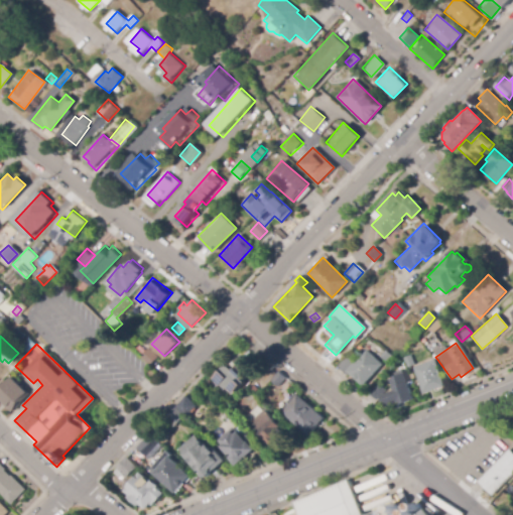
[(142,356),(151,364),(159,355),(150,347),(142,356)]
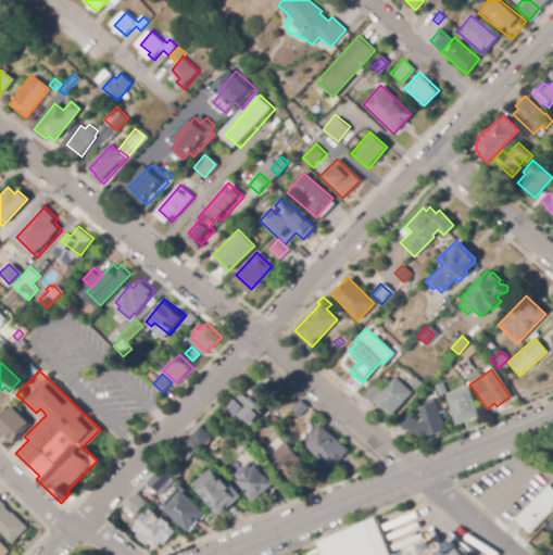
[(389,416),(372,400),(392,377),(410,392),(389,416)]
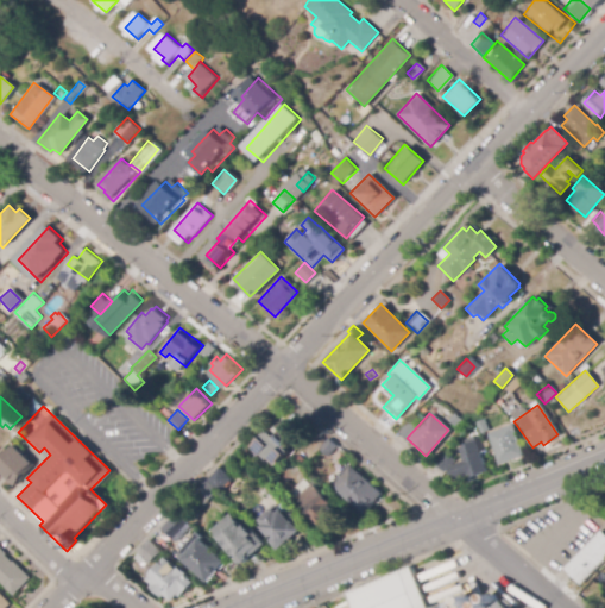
[(453,427),(445,420),(452,413),(459,420),(453,427)]
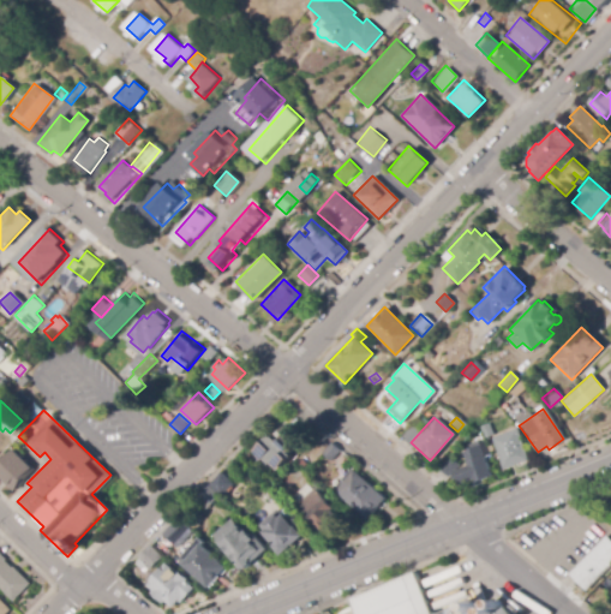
[(480,439),(475,427),(485,423),(490,435),(480,439)]
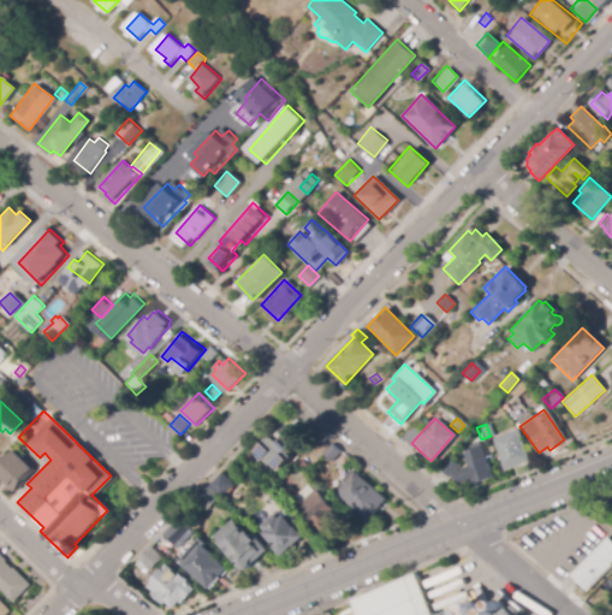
[(277,471),(271,463),(268,466),(262,459),(261,460),(253,451),(268,436),(269,437),(280,426),(298,443),(287,455),(290,457),(277,471)]
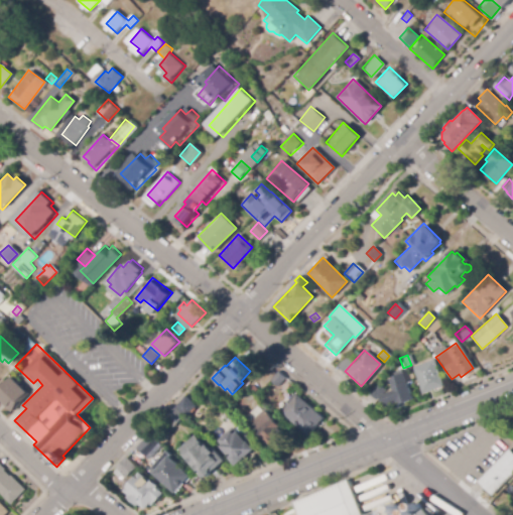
[(421,394),(410,367),(430,359),(441,385),(421,394)]
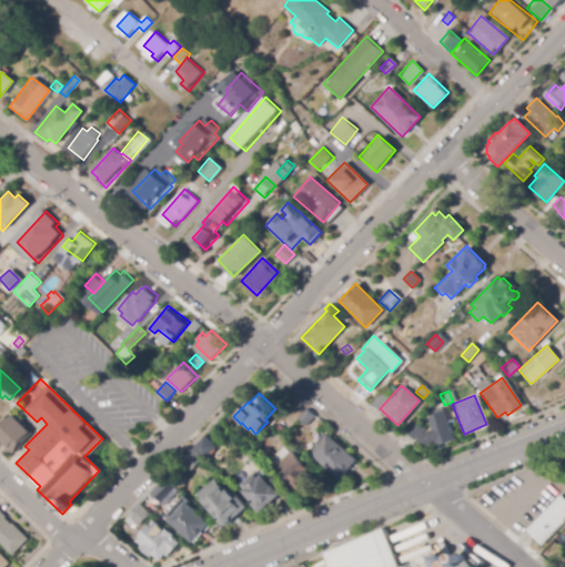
[(304,426),(295,418),(303,408),(312,416),(304,426)]
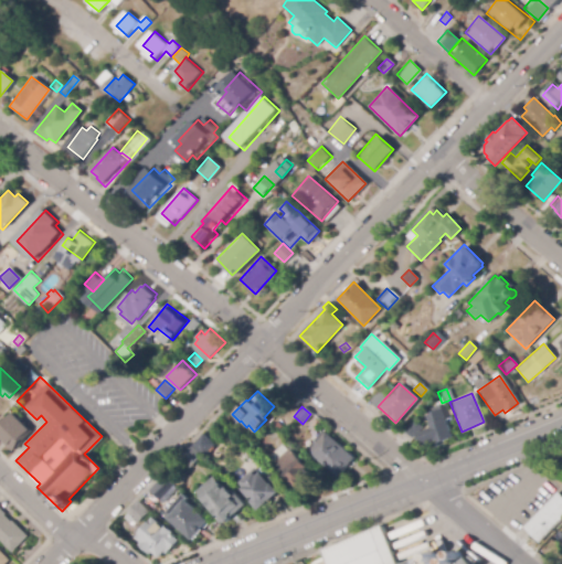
[(420,446),(414,433),(426,427),(422,415),(438,408),(451,437),(434,444),(433,440),(420,446)]
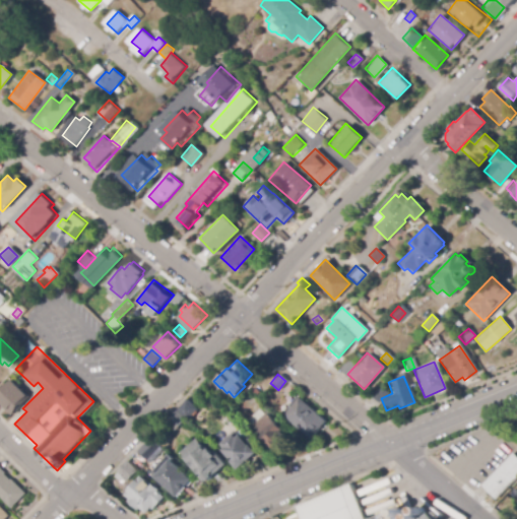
[(9,414),(0,406),(0,390),(9,380),(26,394),(9,414)]
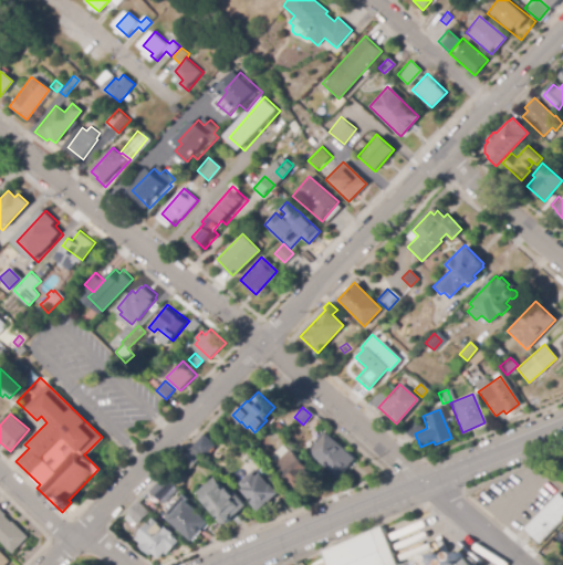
[(409,438),(402,430),(412,419),(419,427),(409,438)]
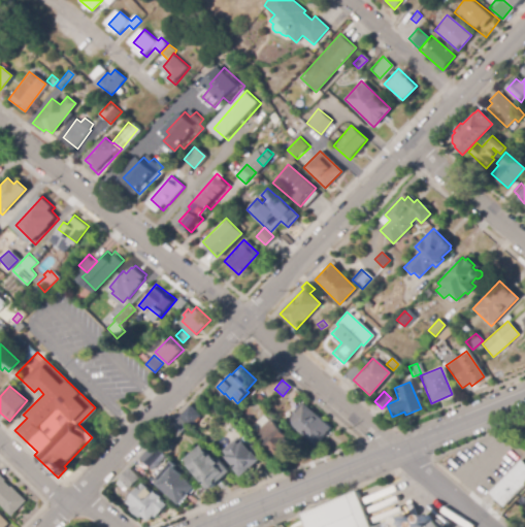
[(189,425),(178,416),(188,404),(189,405),(193,401),(192,400),(197,395),(204,401),(199,407),(197,406),(193,410),(198,415),(189,425)]
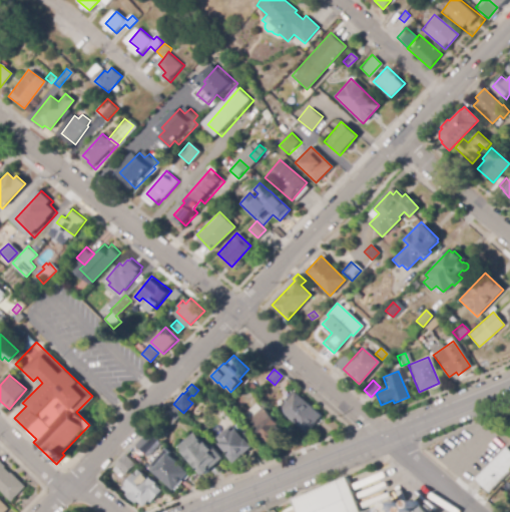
[(305,434),(279,411),(294,393),(321,416),(305,434)]
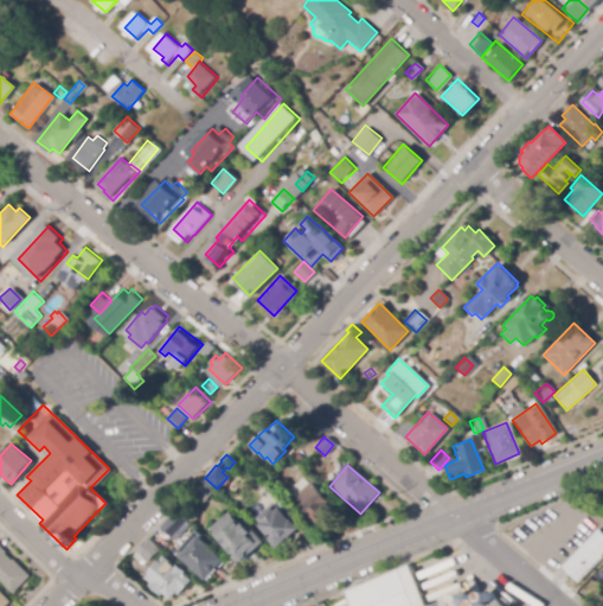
[(247,483),(238,474),(243,470),(251,479),(247,483)]
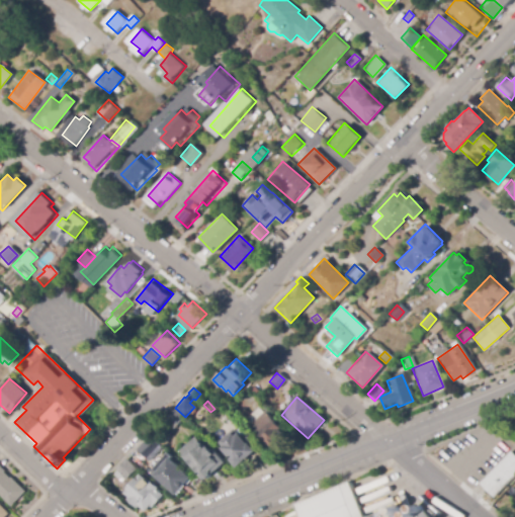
[(273,450),(271,446),(269,447),(246,417),(257,408),(261,412),(263,411),(271,421),(273,419),(280,428),(279,429),(283,435),(277,440),(281,444),(273,450)]
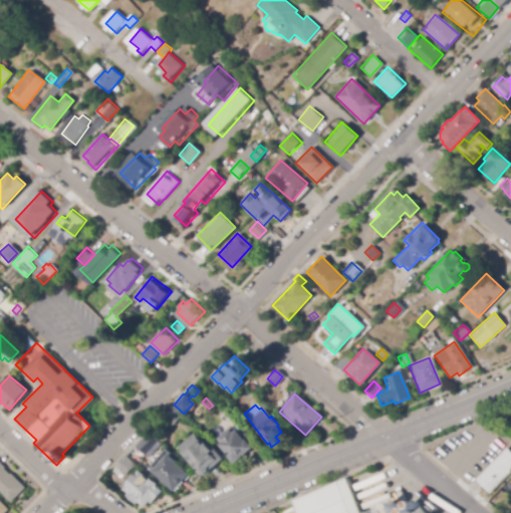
[(170,425),(162,417),(173,406),(181,414),(170,425)]
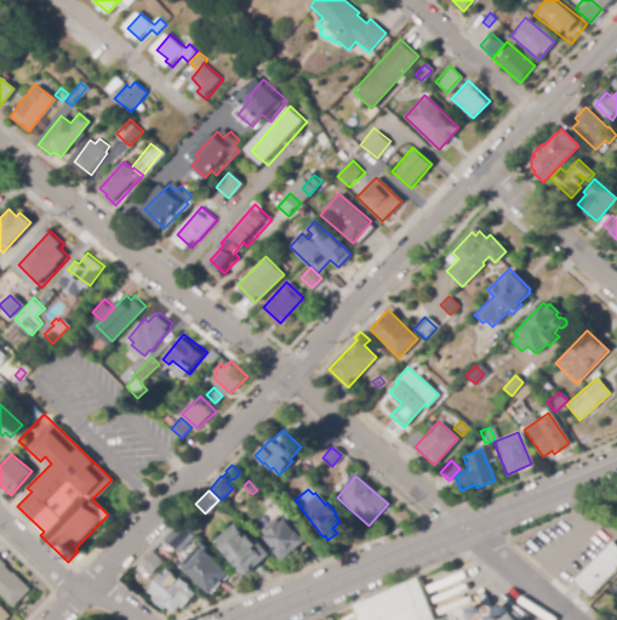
[(283,561),(274,551),(275,550),(264,538),(266,536),(260,530),(278,513),(284,521),(285,519),(291,527),(295,523),(308,538),(295,550),(295,549),(291,551),(292,552),(283,561)]
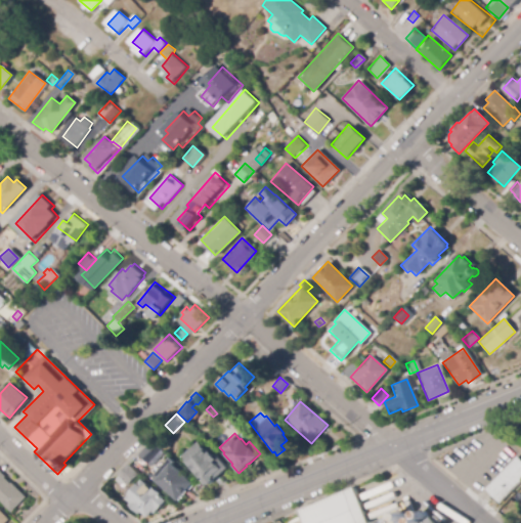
[(164,451),(153,441),(158,435),(161,437),(162,435),(170,442),(167,445),(168,446),(164,451)]
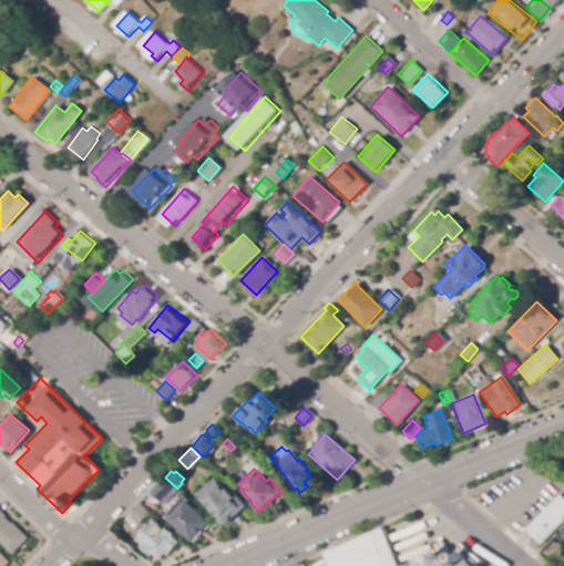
[(161,505),(147,492),(162,476),(175,490),(161,505)]
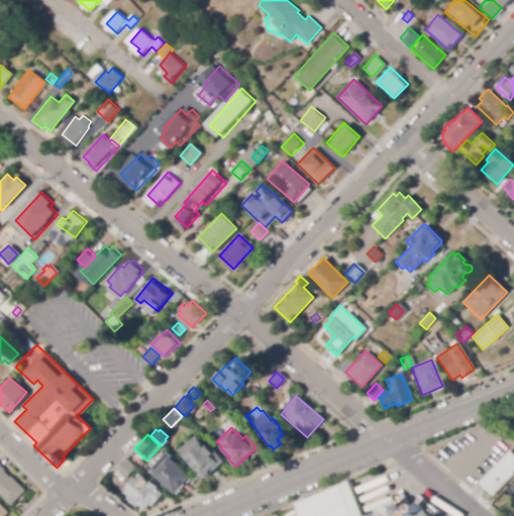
[(205,479),(204,477),(202,479),(178,449),(194,435),(204,447),(206,445),(209,448),(211,447),(223,461),(209,473),(210,474),(205,479)]
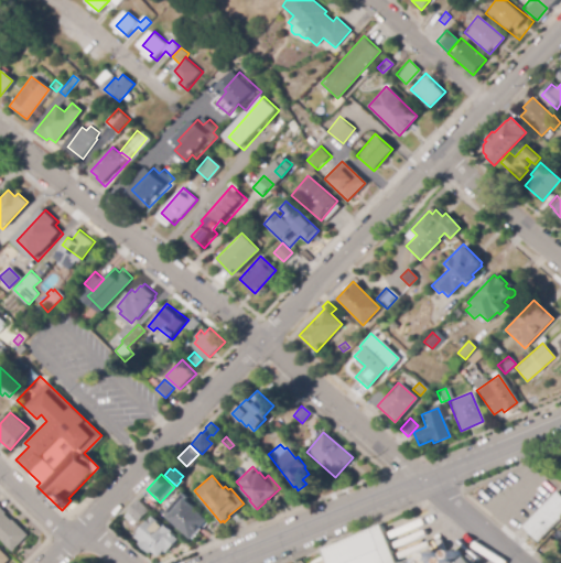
[(560,517),(536,542),(520,526),(554,491),(560,497),(560,517)]
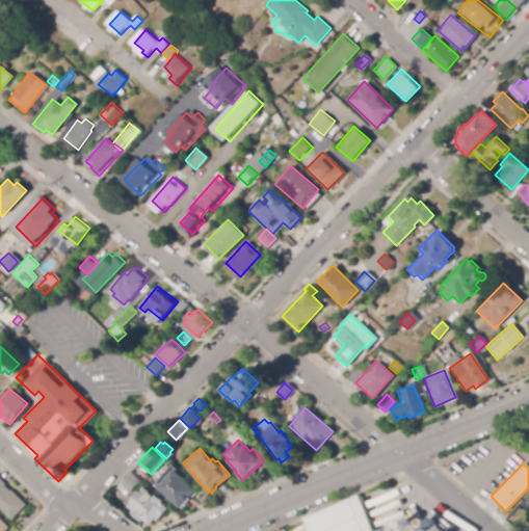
[(179,508),(152,484),(169,465),(175,469),(173,471),(194,490),(179,508)]
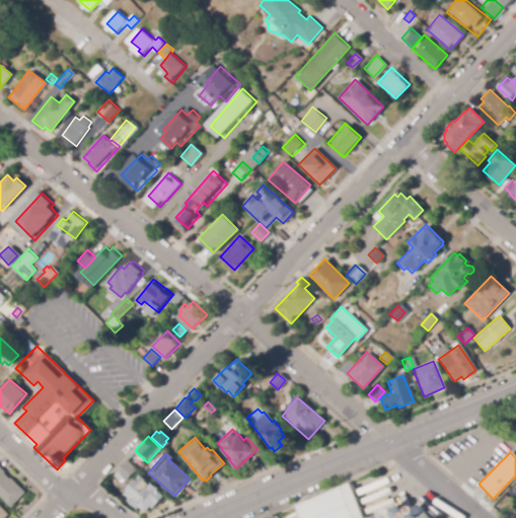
[(125,481),(121,477),(118,481),(112,474),(125,460),(135,469),(125,481)]
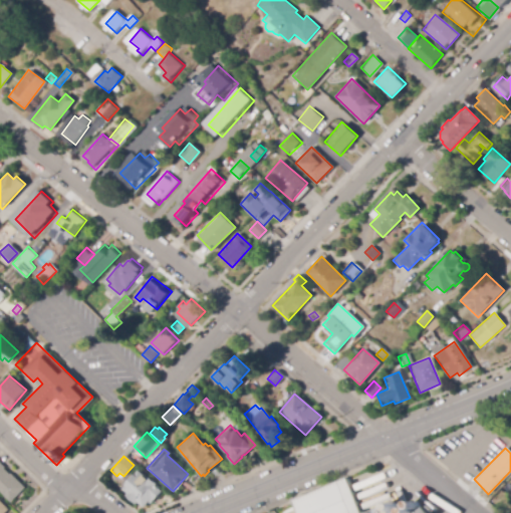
[(0,493),(9,501),(23,486),(0,466),(1,465),(0,464),(0,493)]
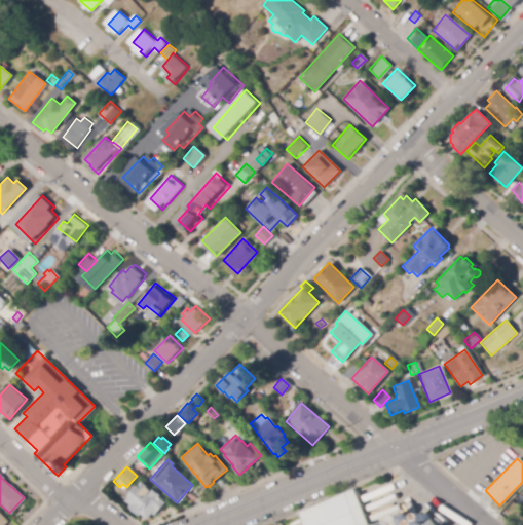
[(123,499),(127,503),(126,505),(138,516),(140,513),(146,518),(151,513),(153,515),(164,503),(161,500),(163,498),(152,488),(151,489),(141,480),(123,499)]
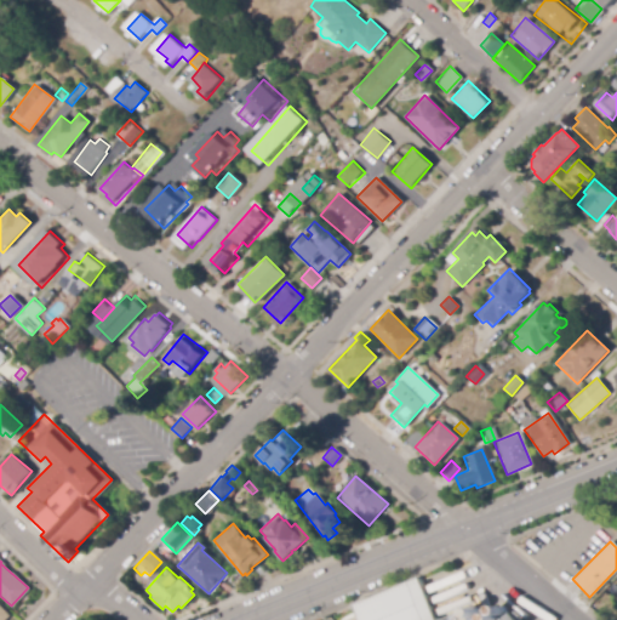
[(427,586),(424,579),(436,574),(439,580),(427,586)]
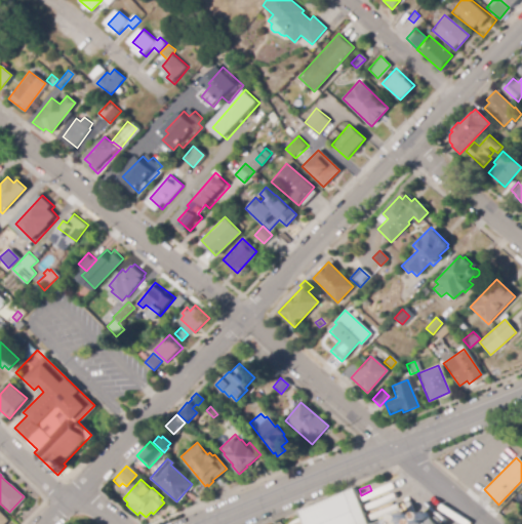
[(302,523),(298,514),(299,513),(299,512),(355,488),(369,523),(374,523),(395,516),(398,523),(417,523),(420,521),(423,523),(302,523)]
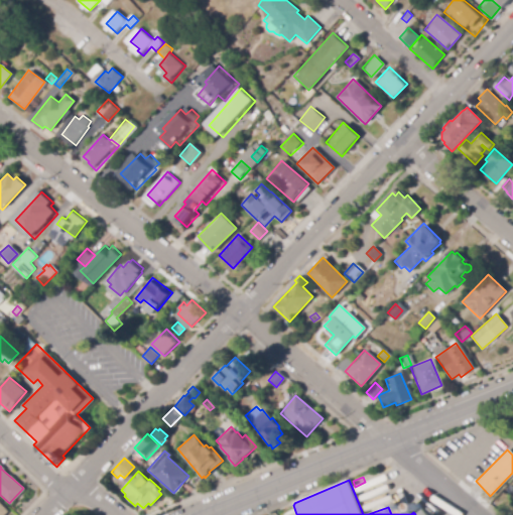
[(493,509),(488,504),(497,492),(503,497),(493,509)]
